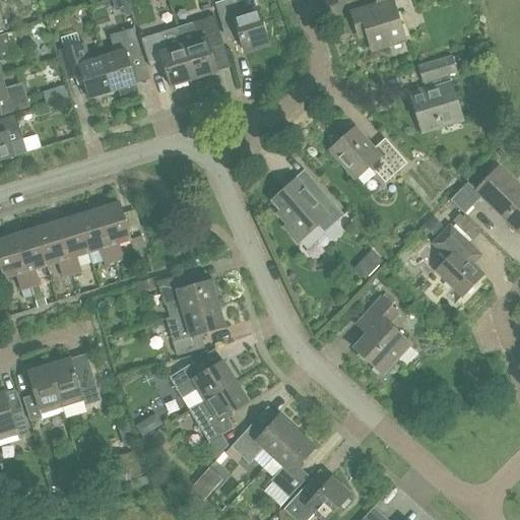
[(127,0),(120,0),(126,18),(132,16),(127,0)]
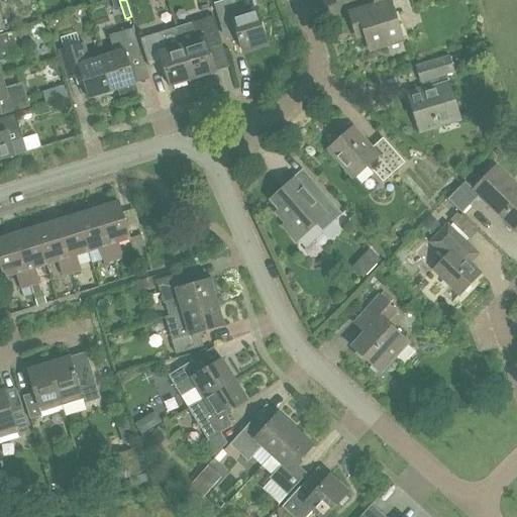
[(233,26),(241,50),(266,43),(255,8),(256,7),(253,0),(217,0),(212,2),(220,30),(233,26)]
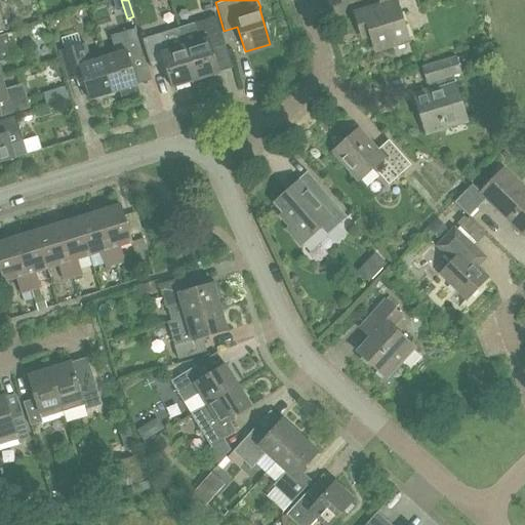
[(371,35),(376,51),(409,41),(396,0),(379,0),(382,5),(356,13),(364,38),(371,35)]
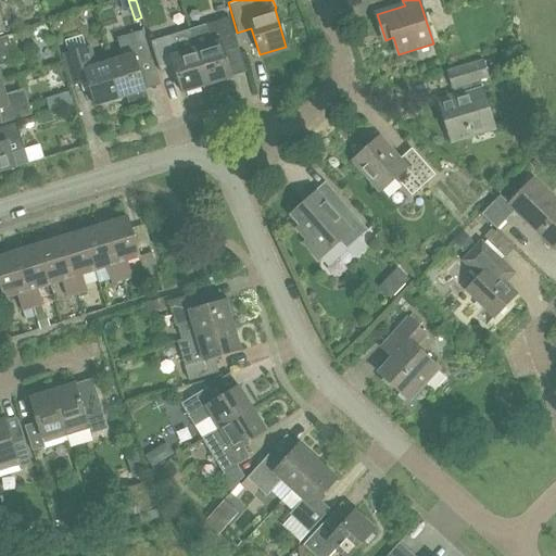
[(189,29),(206,85),(230,78),(223,52),(237,47),(228,17),(189,29)]
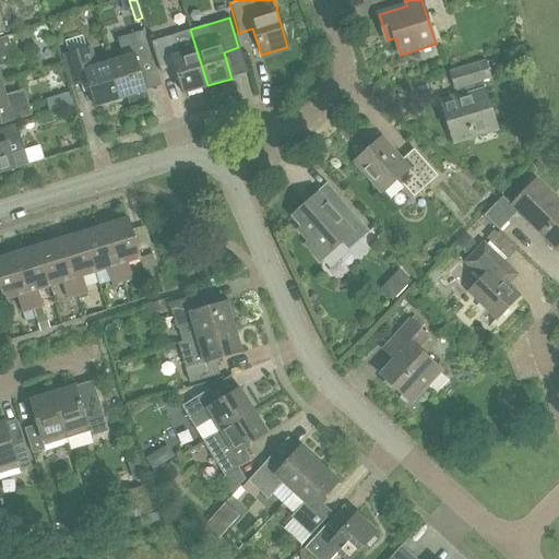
[(107,50),(106,51),(120,97),(126,96),(128,103),(143,97),(141,92),(144,91),(135,64),(151,59),(142,30),(117,37),(122,56),(110,60),(107,50)]
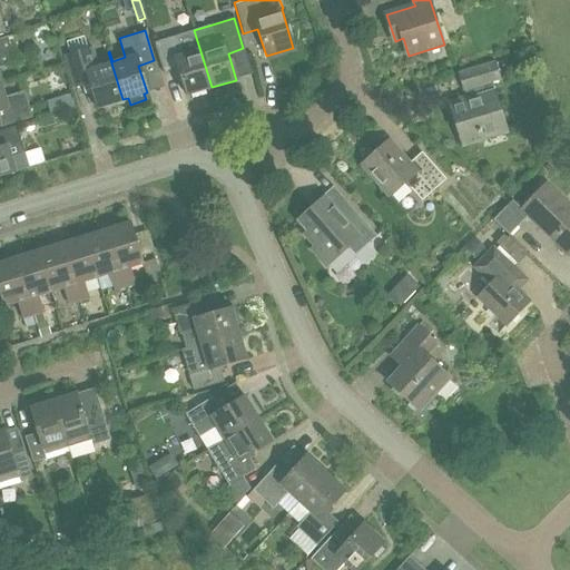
[(176,68),(185,96),(212,87),(194,30),(153,43),(161,72),(176,68)]
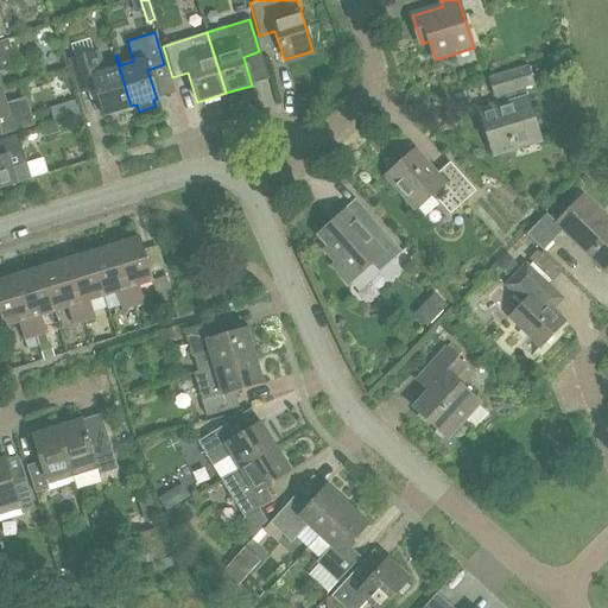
[(0,73),(16,68),(6,39),(0,40),(0,73)]
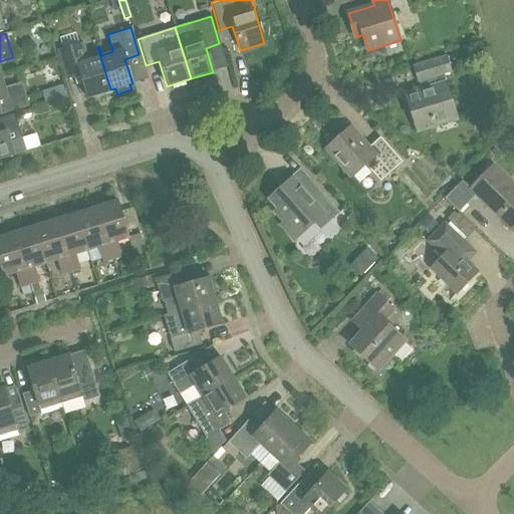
[(79,72),(86,97),(110,89),(97,47),(95,47),(98,56),(90,58),(84,41),(57,49),(65,77),(79,72)]
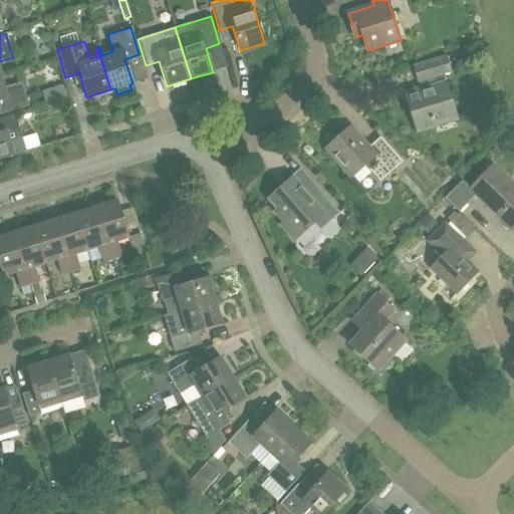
[(407,95),(419,131),(458,117),(443,73),(451,70),(447,57),(415,67),(422,90),(407,95)]
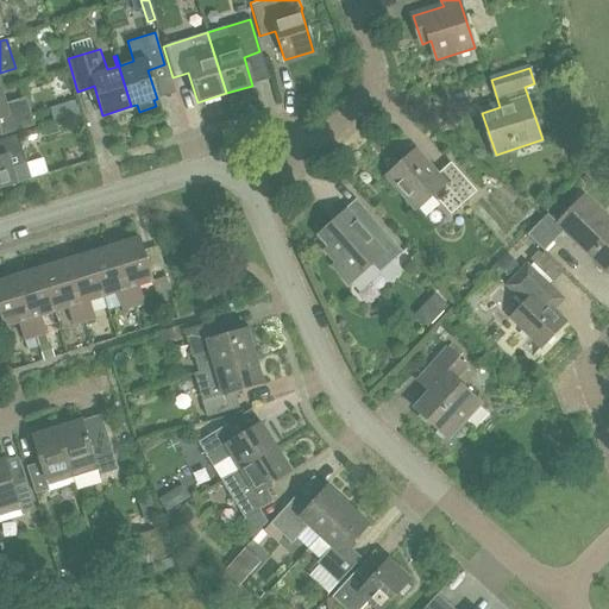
[(0,132),(1,136),(32,125),(24,96),(4,104),(0,93),(0,132)]
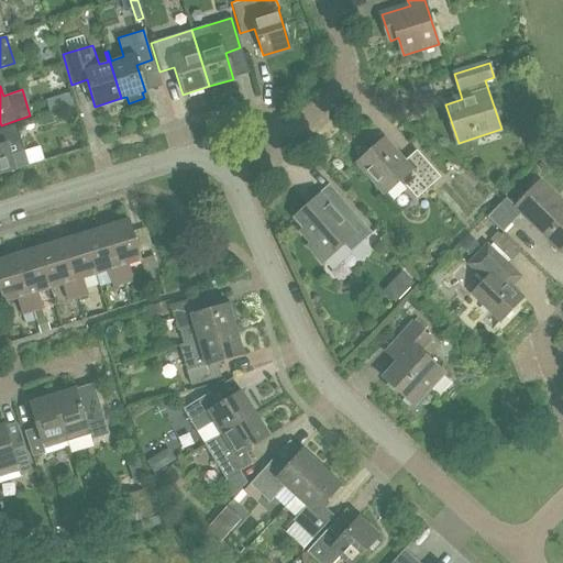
[(55,122),(52,113),(40,118),(42,125),(55,122)]
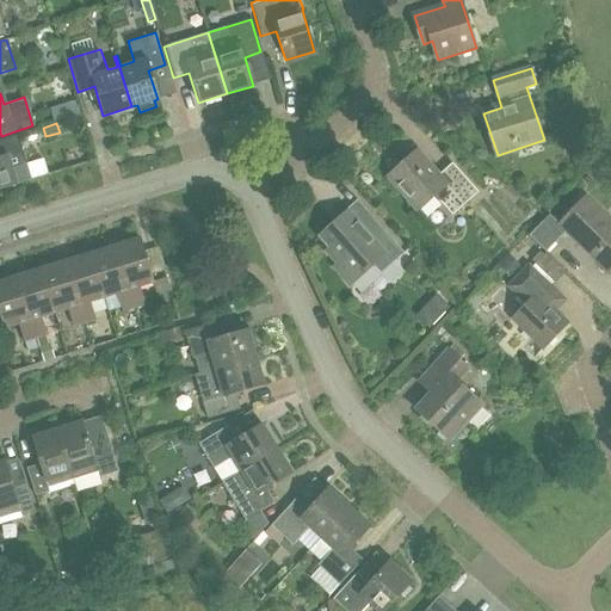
[(0,187),(16,184),(10,167),(25,162),(17,135),(0,139),(0,187)]
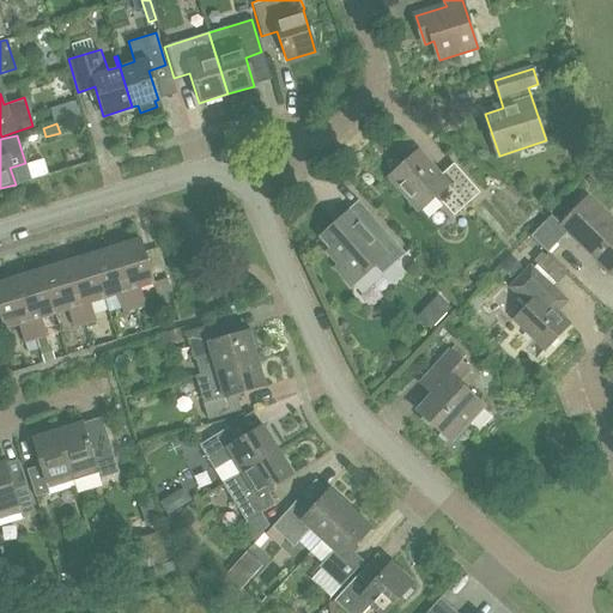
[(437,194),(456,214),(481,192),(456,163),(443,175),(420,150),(389,177),(419,210),(437,194)]
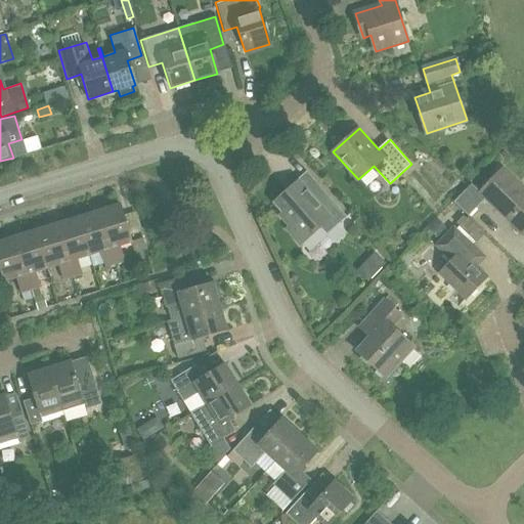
[(486,199),(522,233),(523,230),(523,189),(503,170),(480,192),(472,184),(454,203),(469,216),(486,199)]
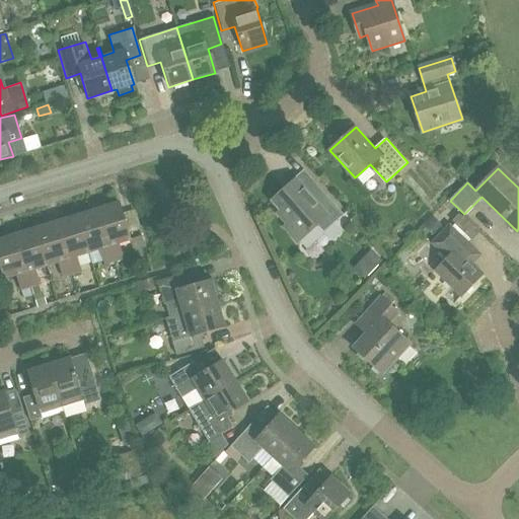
[(285,227),(299,242),(328,215),(336,223),(345,214),(317,183),(308,192),(297,179),(273,201),(282,211),(279,214),(288,224),(285,227)]
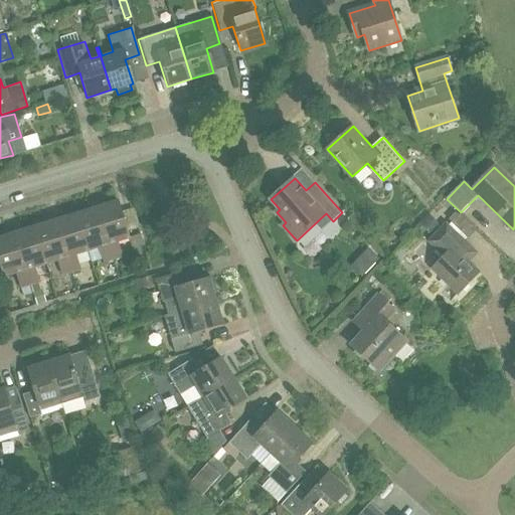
[(104,200),(97,203),(114,260),(122,256),(117,242),(131,238),(119,201),(105,205),(104,200)]
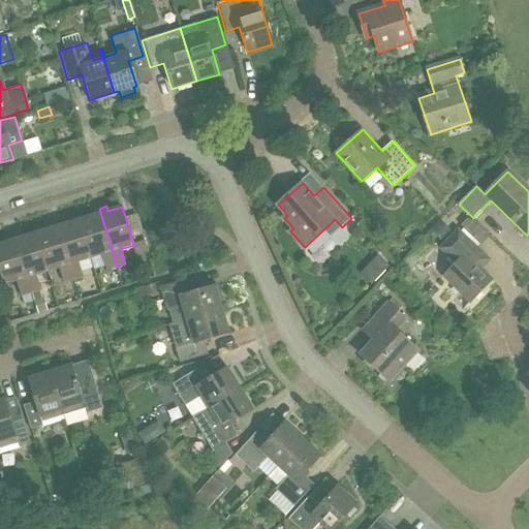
[(92,216),(80,220),(91,258),(104,254),(109,269),(117,267),(99,209),(91,211),(92,216)]
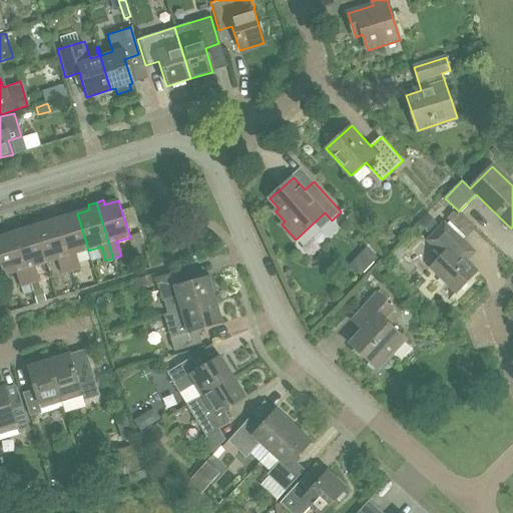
[(446,218),(450,222),(457,215),(453,211),(446,218)]
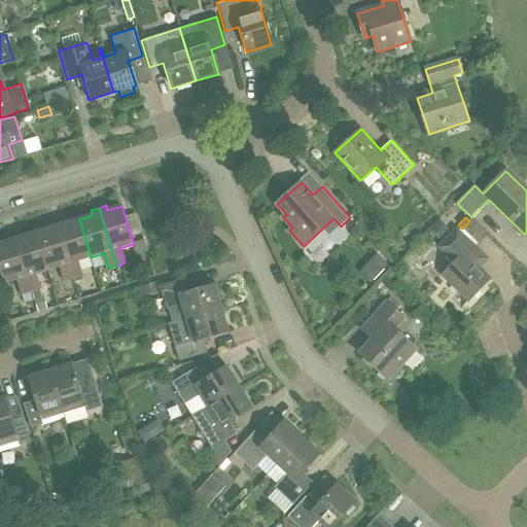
[(56,220),(74,278),(81,276),(77,261),(91,257),(79,219),(65,223),(64,218),(56,220)]
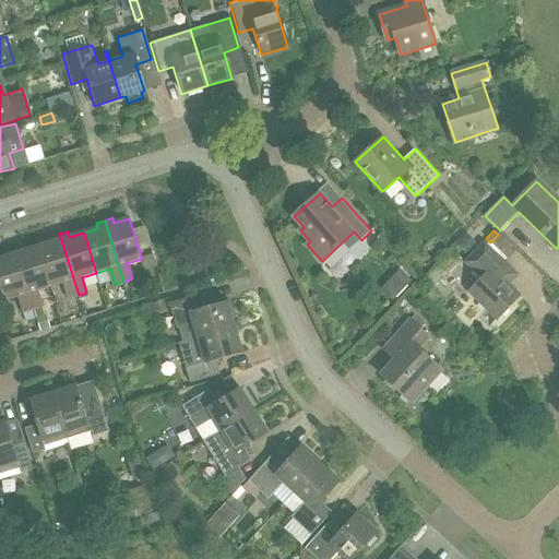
[(466,251),(476,242),(466,233),(458,242),(466,251)]
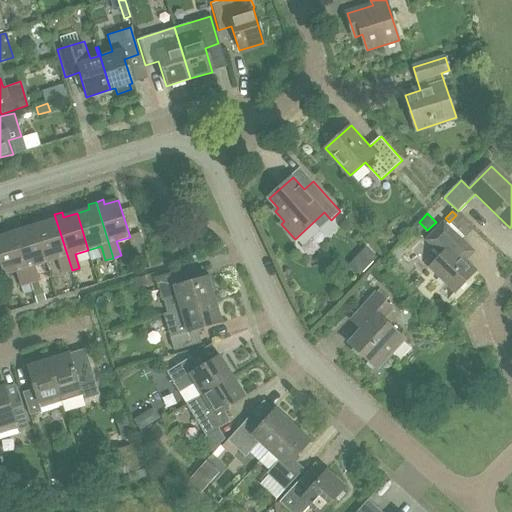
[(430,268),(456,292),(477,271),(455,250),(464,242),(463,240),(474,228),(458,213),(456,215),(449,222),(446,225),(444,223),(427,240),(442,255),(430,268)]
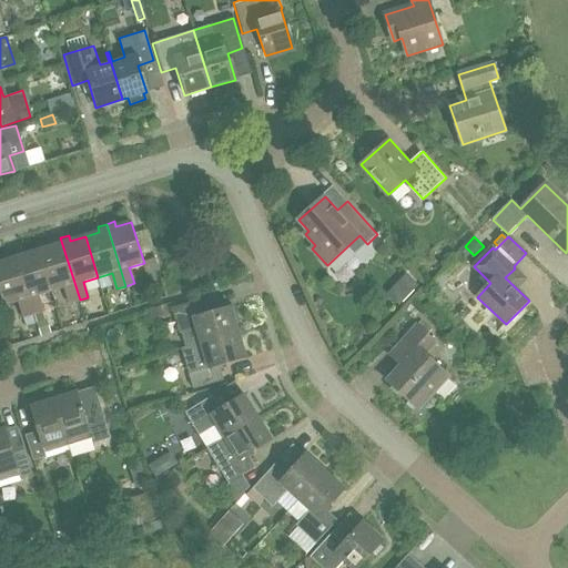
[(39,251),(52,292),(66,287),(70,303),(80,300),(60,237),(51,240),(53,246),(39,251)]
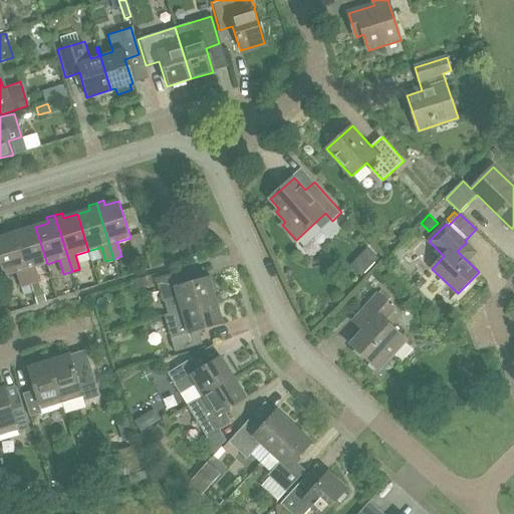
[(13,228),(31,284),(37,282),(33,268),(47,264),(35,227),(21,231),(19,226),(13,228)]
